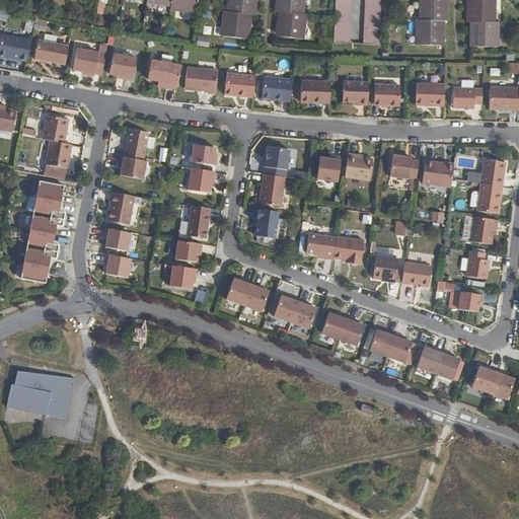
[(194,11),(196,0),(171,0),(171,4),(171,8),(194,11)]
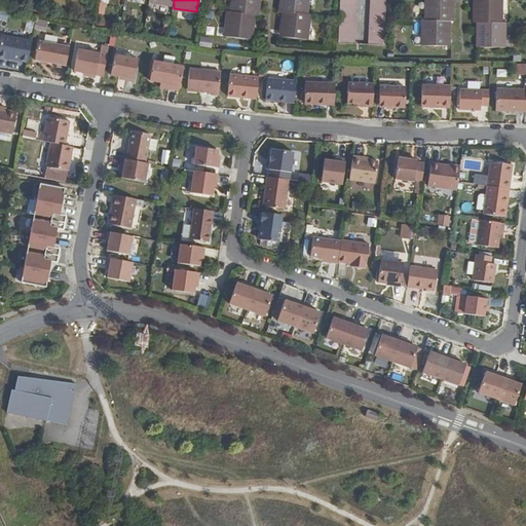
[(231,0),(230,10),(254,13),(257,13),(258,0),(231,0)]
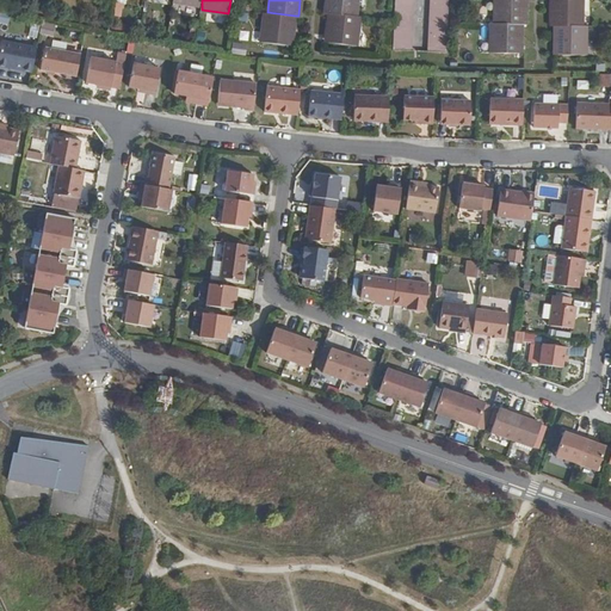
[(328,12),(356,14),(357,0),(325,0),(325,11),(328,12)]
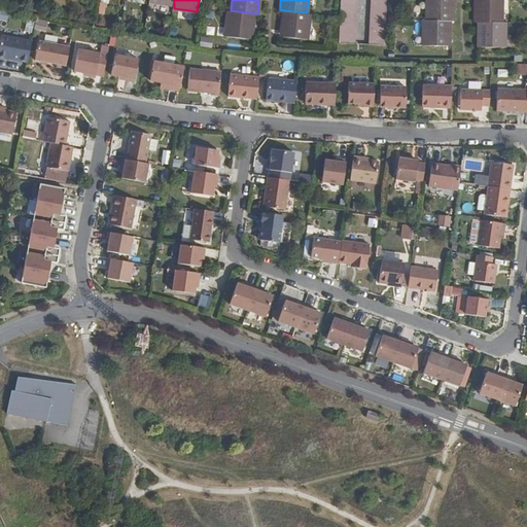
[(339,0),(338,41),(354,42),(355,0),(339,0)]
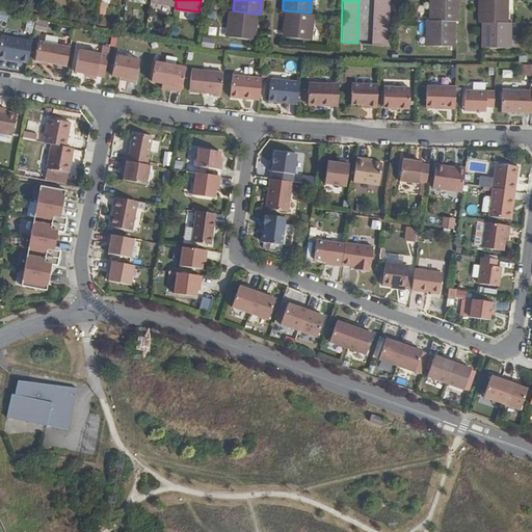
[(372,0),(370,44),(387,44),(388,0),(372,0)]
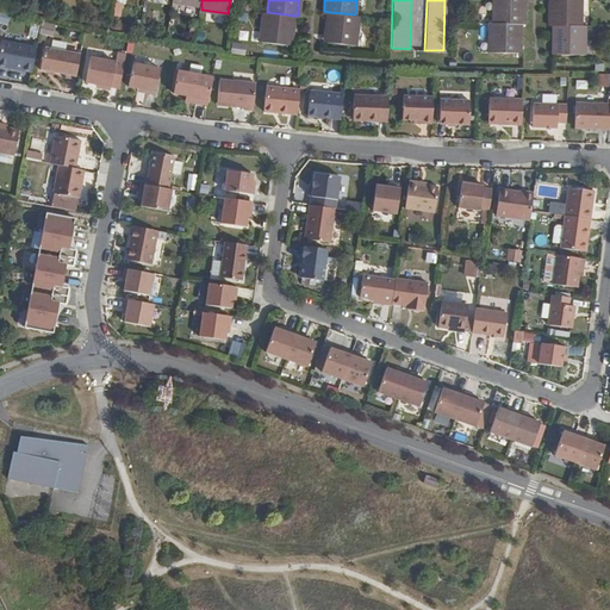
[(493,0),(493,23),(521,24),(526,24),(526,2),(521,1),(521,0),(493,0)]
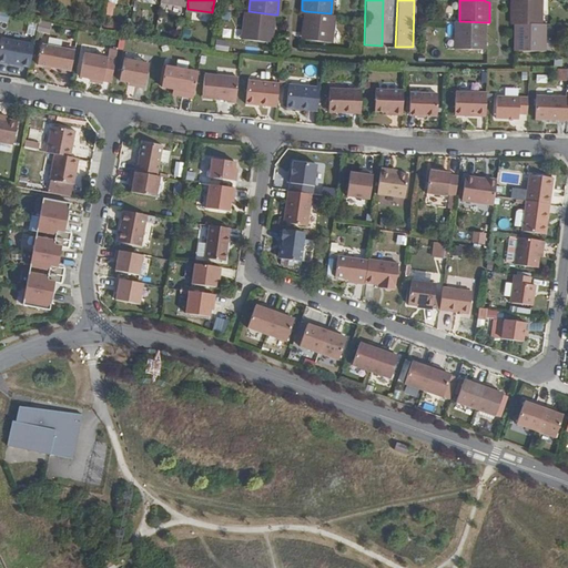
[(515,0),(516,2),(511,3),(511,22),(516,22),(541,22),(541,0),(515,0)]
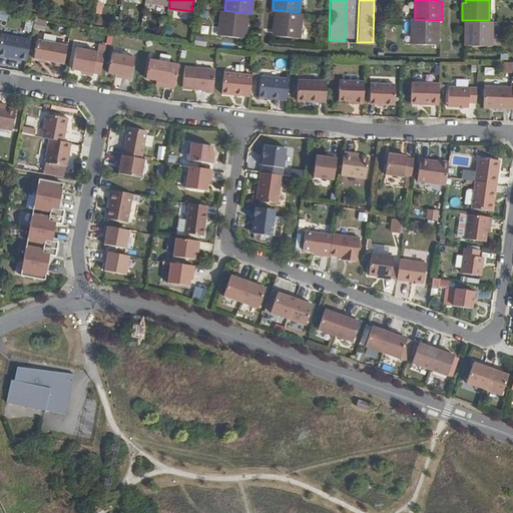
[(218,33),(241,37),(242,31),(245,31),(247,13),(224,10),(221,9),(218,33)]
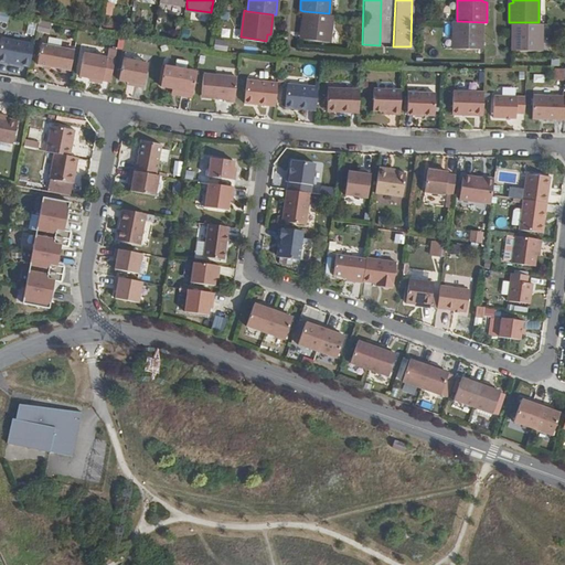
[(305,31),(304,38),(330,41),(332,14),(329,14),(329,13),(304,11),(301,30),(305,31)]
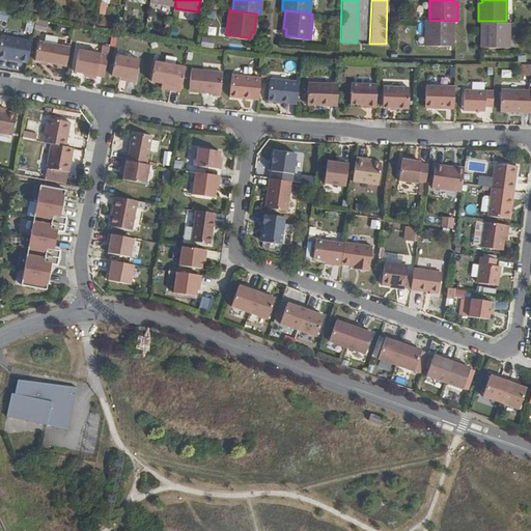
[(426,45),(450,46),(450,38),(454,38),(453,21),(429,20),(426,20),(426,45)]
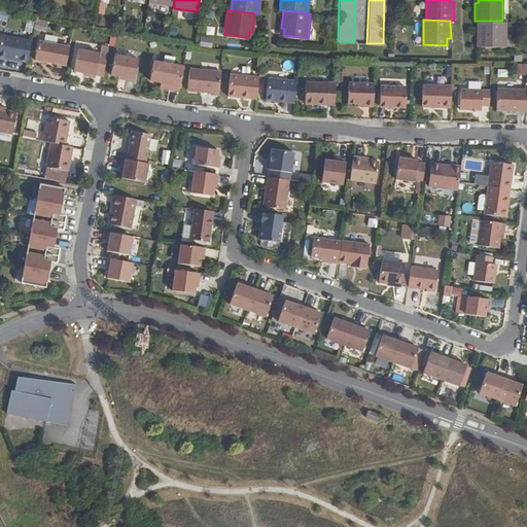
[(505,21),(502,21),(479,21),(479,39),(482,39),(483,45),(505,45),(505,21)]
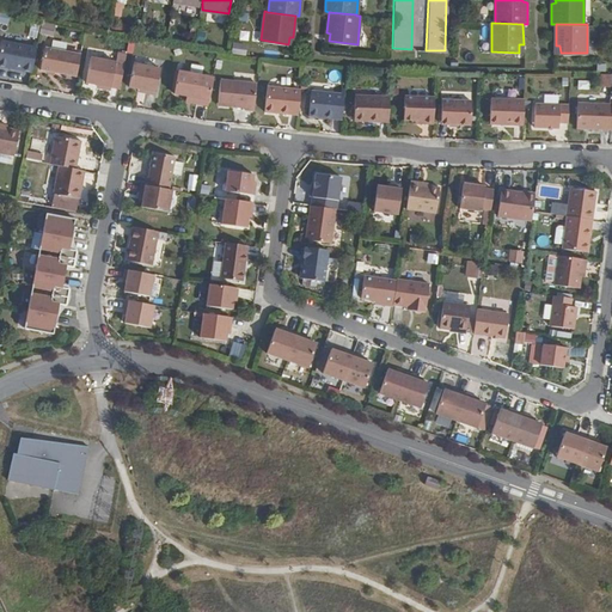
[(0,63),(32,71),(37,46),(2,40),(0,50),(0,63)]
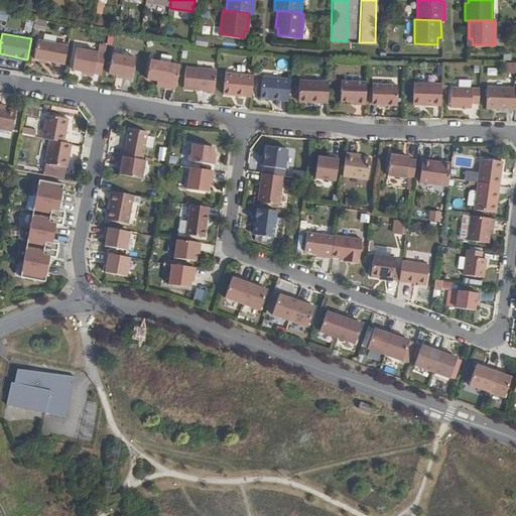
[(66,62),(69,44),(38,38),(34,56),(66,62)]
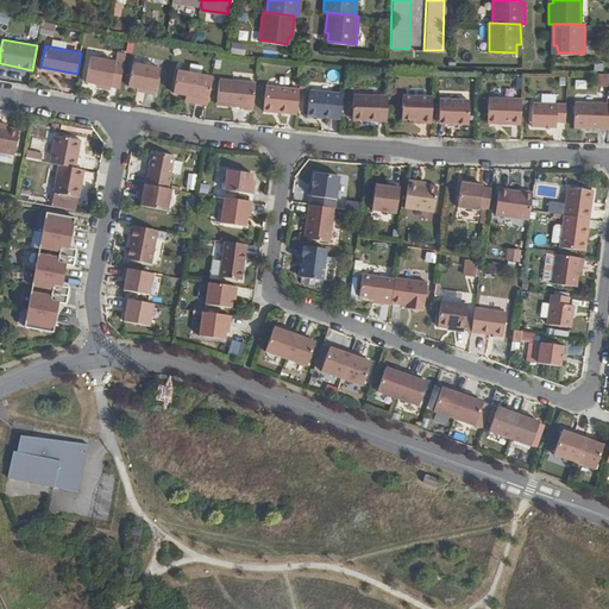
[(102,83),(101,87),(111,88),(112,85),(120,87),(126,52),(118,50),(115,60),(92,55),(86,80),(98,82),(102,83)]
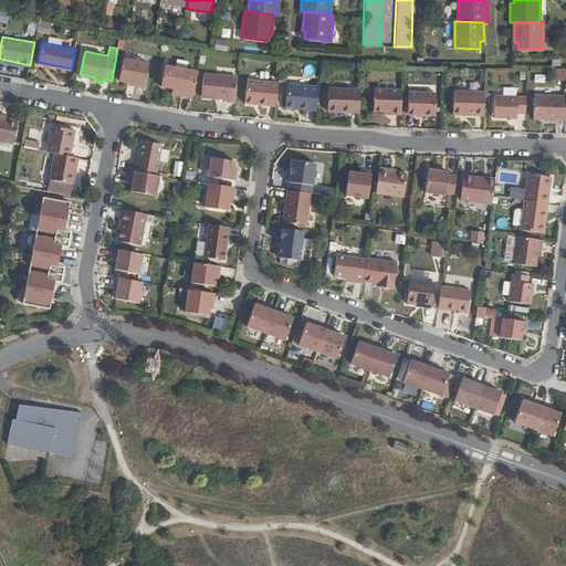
[(135,79),(135,83),(144,84),(148,61),(123,55),(119,76),(128,77),(135,79)]
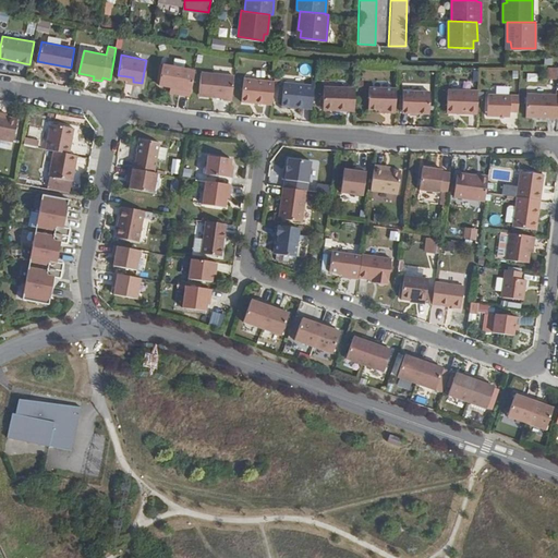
[(191,95),(195,69),(162,62),(159,83),(170,86),(179,87),(178,93),(191,95)]
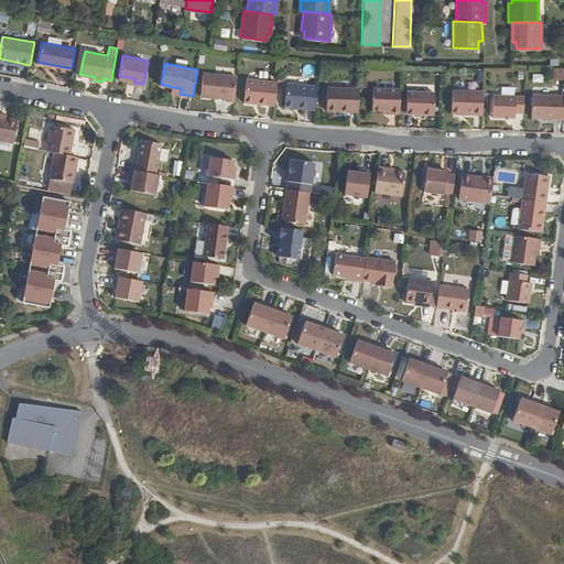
[(553,67),(552,78),(563,79),(563,68),(553,67)]
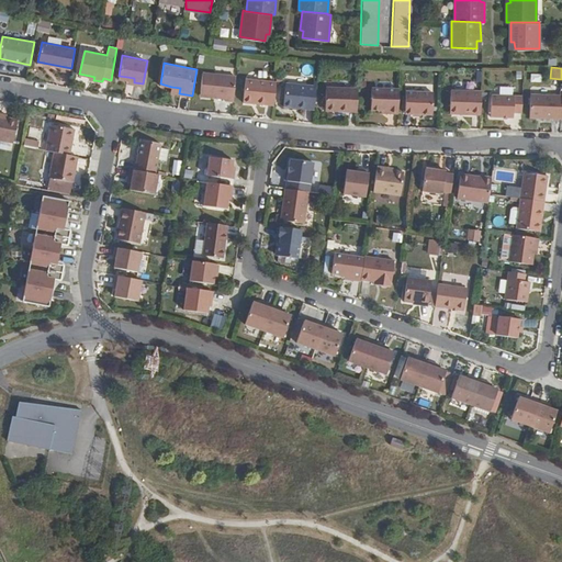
[(234,100),(236,74),(203,70),(201,94),(225,97),(226,99),(234,100)]
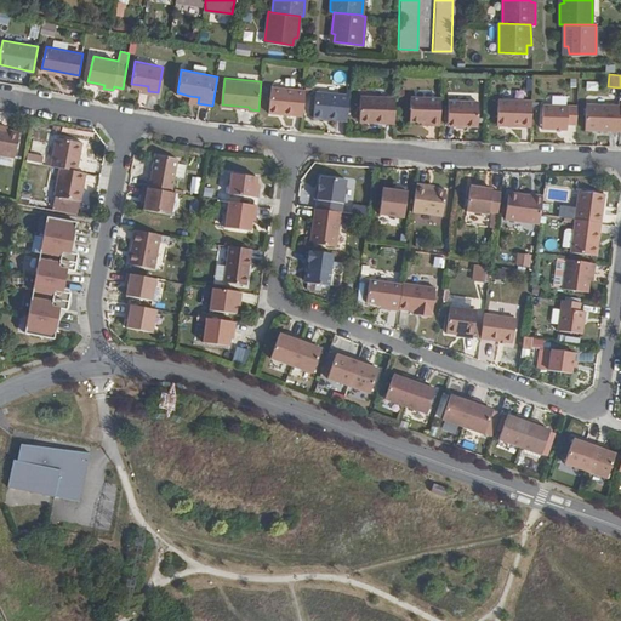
[(305,114),(307,87),(273,85),(271,110),(305,114)]
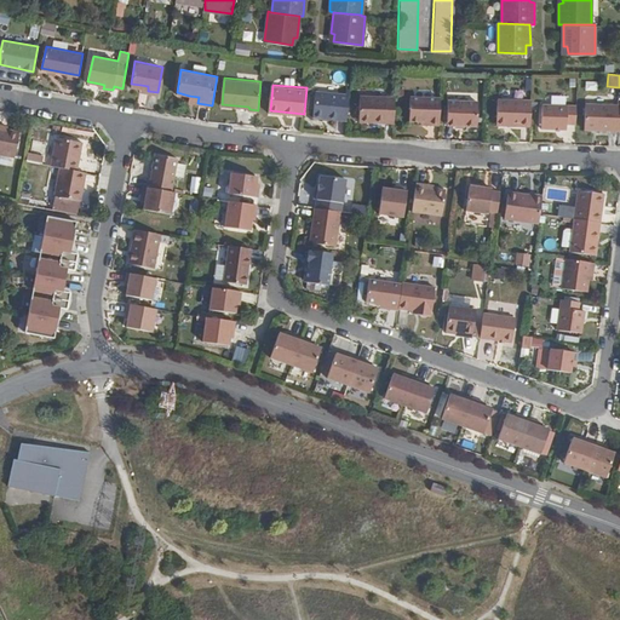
[(348,119),(350,93),(316,90),(314,116),(348,119)]
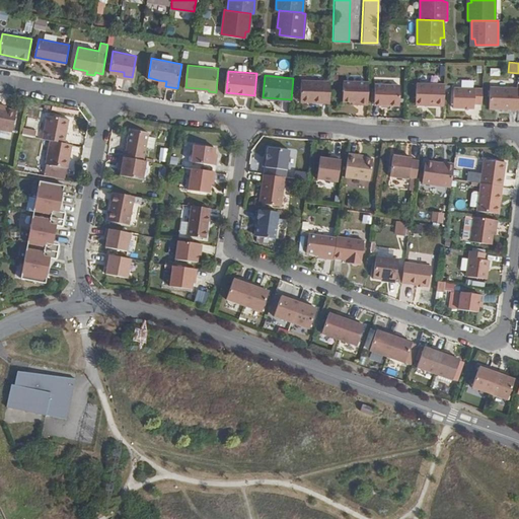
[(330,101),(331,80),(302,79),(301,100),(330,101)]
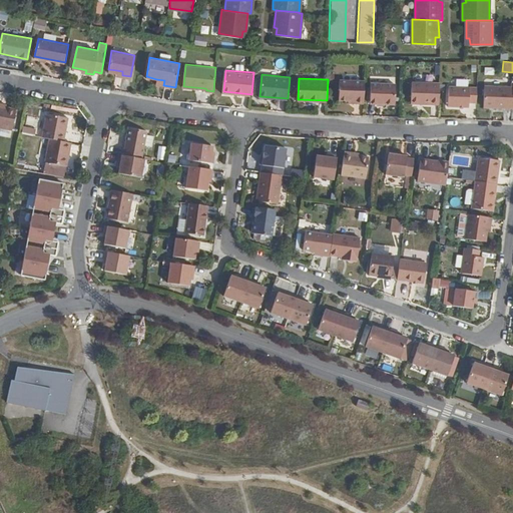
[(365,101),(365,79),(340,78),(340,98),(349,98),(355,98),(355,101),(365,101)]
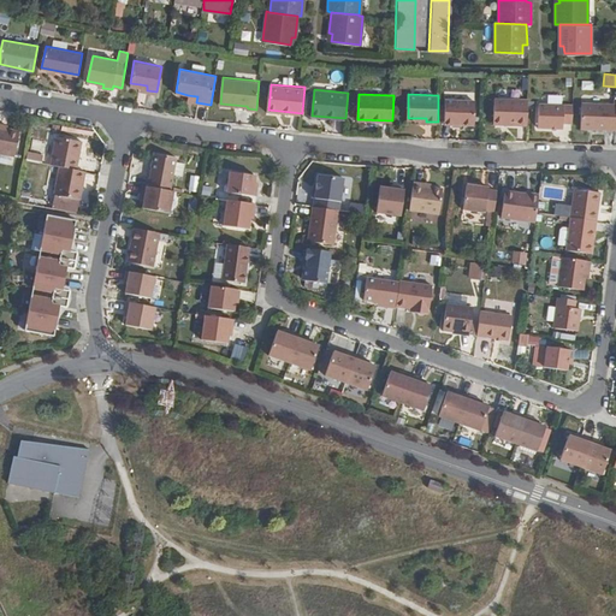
[(549,102),(539,102),(539,125),(563,125),(564,120),(573,120),(574,104),(563,102),(563,94),(549,94),(549,102)]
